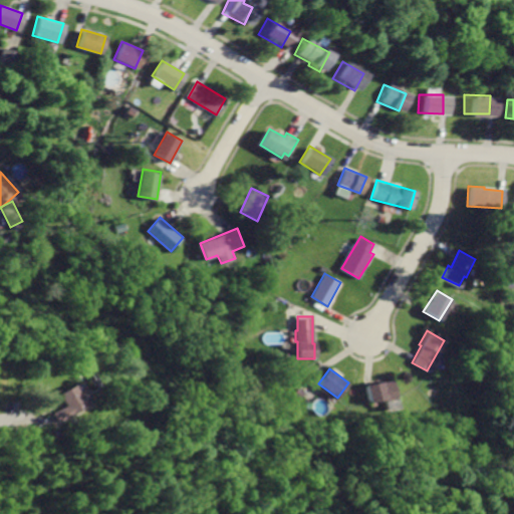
[(365,383),(369,403),(397,398),(393,377),(365,383)]
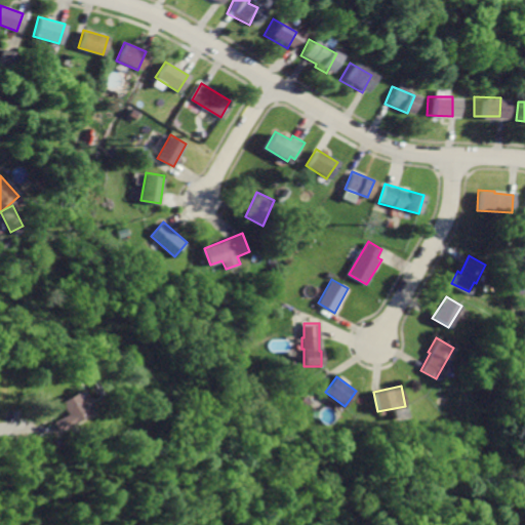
[(73,389),(51,402),(58,414),(45,421),(52,436),(88,414),(73,389)]
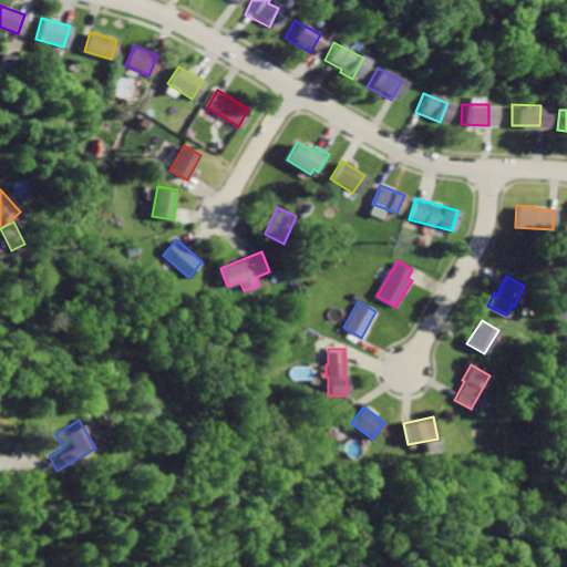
All buildings are outlined.
